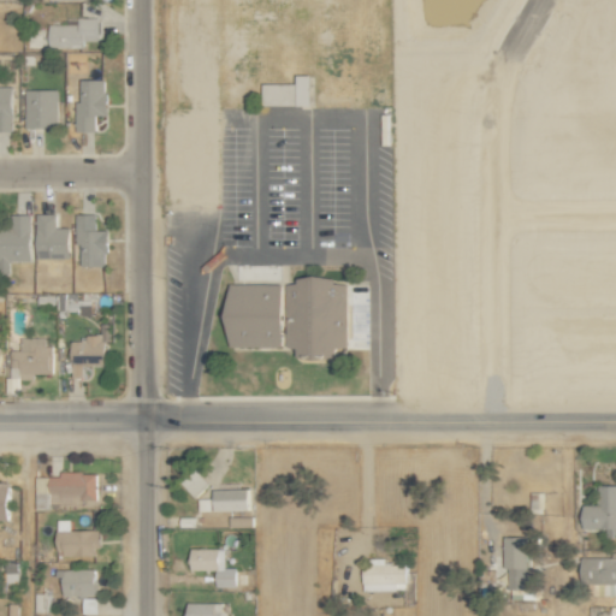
[(49,48),(84,48),(84,41),(99,41),(99,19),(48,21),(49,48)]
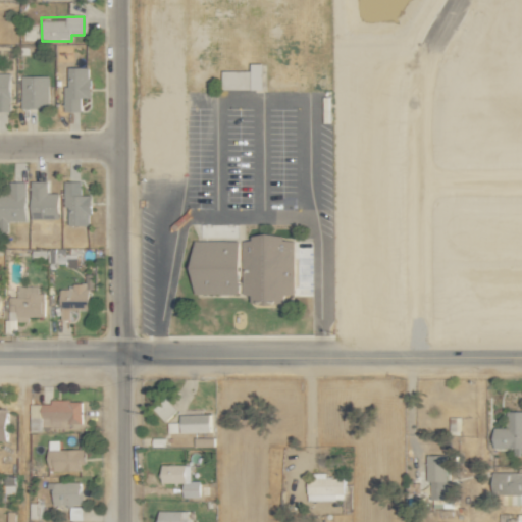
[(251,70),(222,71),(222,90),(263,90),(263,63),(251,63),(251,70)]
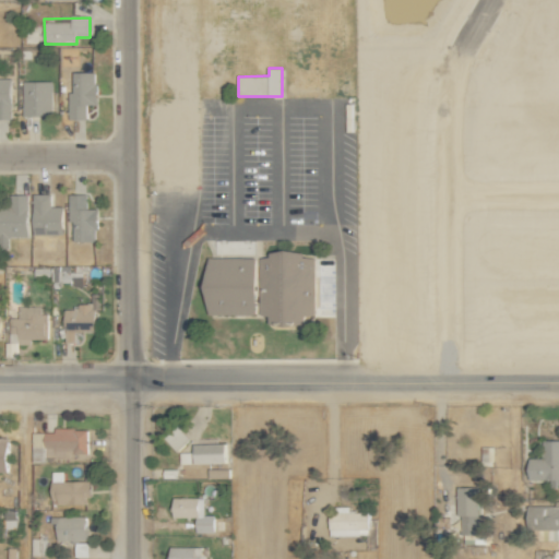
[(95,72),(72,72),(72,92),(68,92),(68,120),(86,119),(85,105),(96,105),(95,72)]
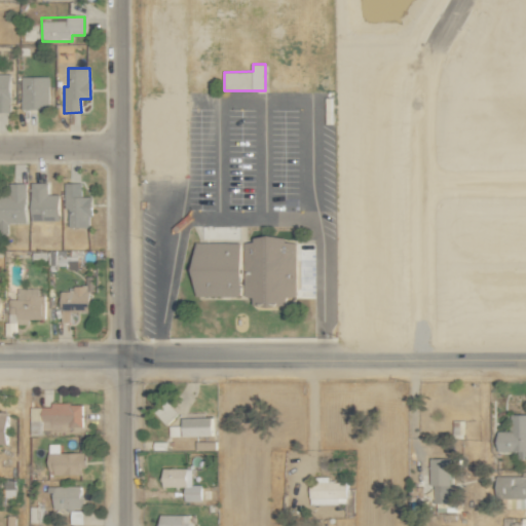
[(9,74),(0,73),(0,112),(10,112),(9,74)]
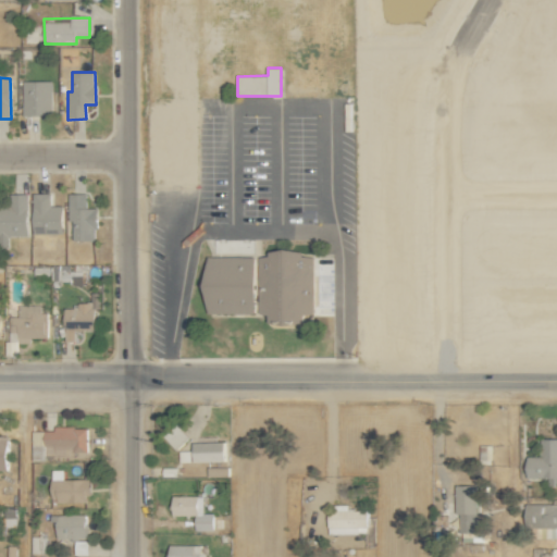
[(51,81),(22,82),(22,115),(51,115),(51,81)]
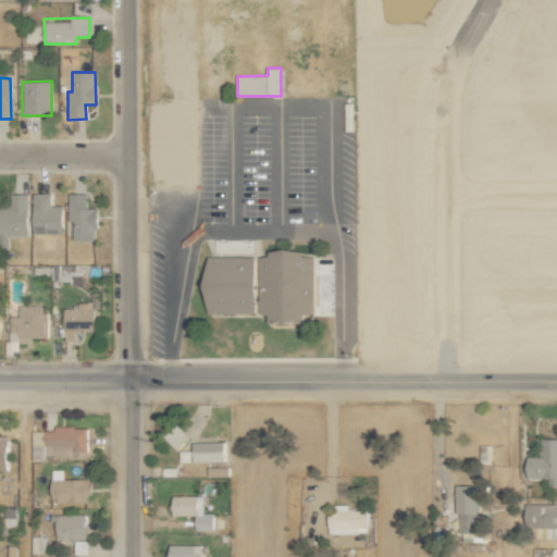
[(26,194),(10,195),(10,208),(0,207),(0,246),(7,246),(7,236),(27,236),(26,194)]
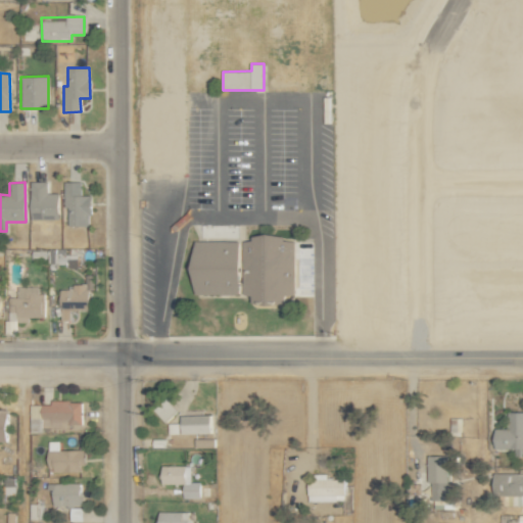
[(31,220),(58,220),(58,193),(47,194),(46,182),(30,182),(31,220)]
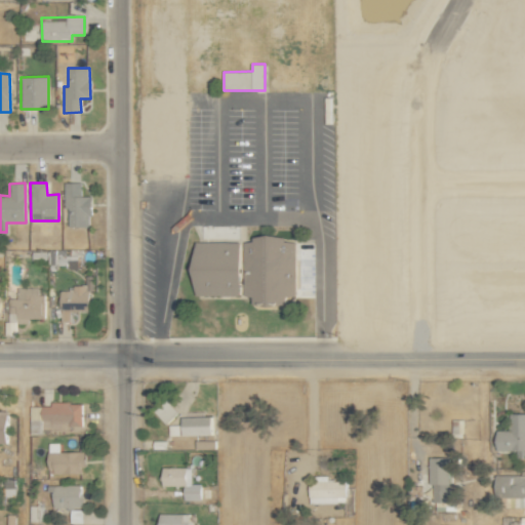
[(81,183),(65,183),(66,227),(91,227),(90,196),(81,197),(81,183)]
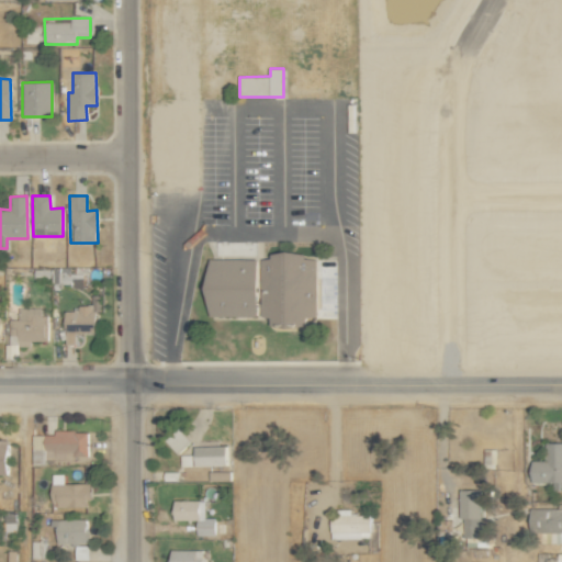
[(208,260),(208,316),(270,316),(270,326),(306,326),(306,317),(317,317),(317,260),(305,260),(305,254),(271,254),(271,260),(208,260)]
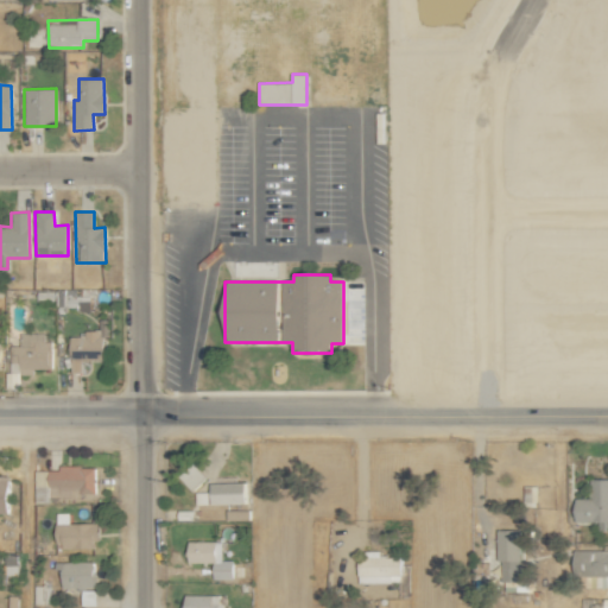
[(102,360),(103,336),(109,336),(109,320),(100,320),(99,334),(68,334),(68,352),(70,352),(70,373),(82,373),(82,360),(102,360)]
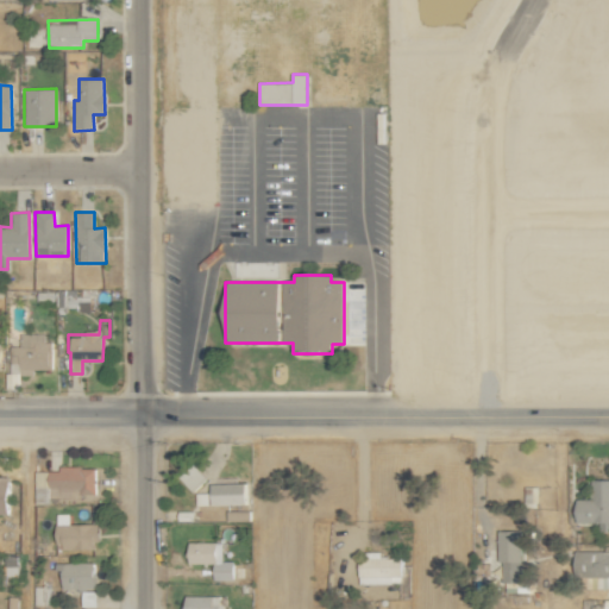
[(44,333),(20,334),(20,346),(10,346),(10,375),(33,374),(33,370),(52,369),(51,341),(45,341),(44,333)]
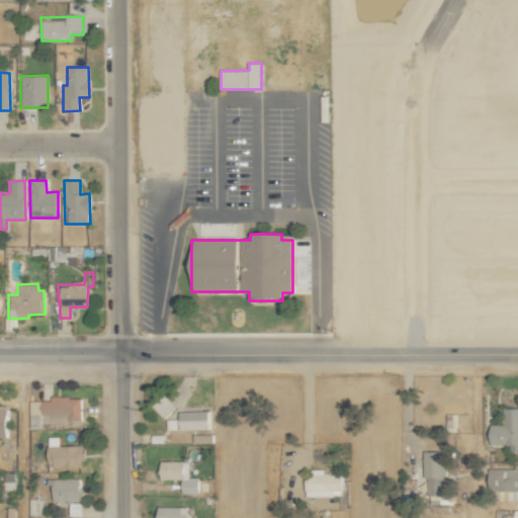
[(162,417),(175,407),(166,394),(153,404),(162,417)]
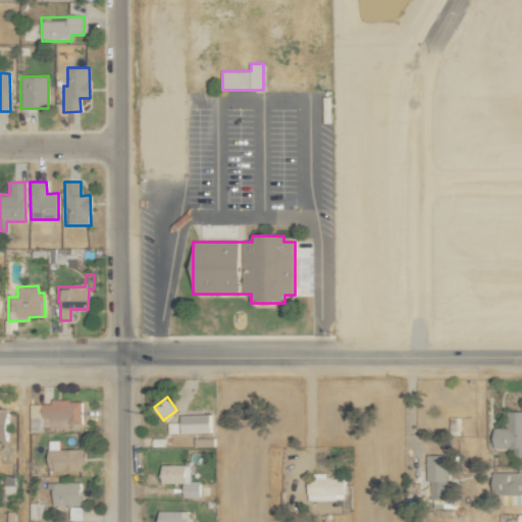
[(30,401),(30,431),(42,431),(42,425),(82,425),(82,401),(30,401)]
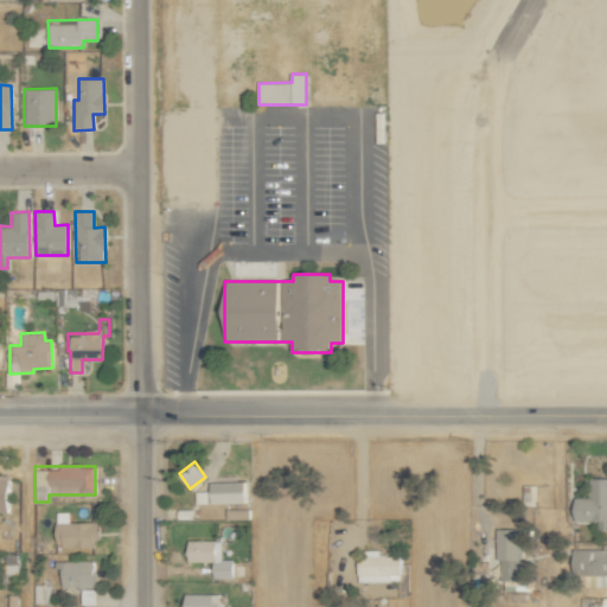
[(606,477),(589,477),(588,497),(573,497),(573,521),(596,521),(596,529),(606,529),(606,477)]
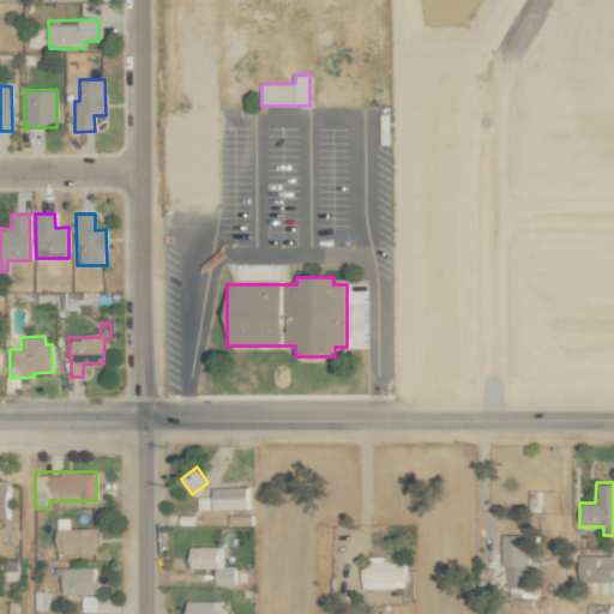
[(211,487),(212,509),(247,507),(246,486),(211,487)]
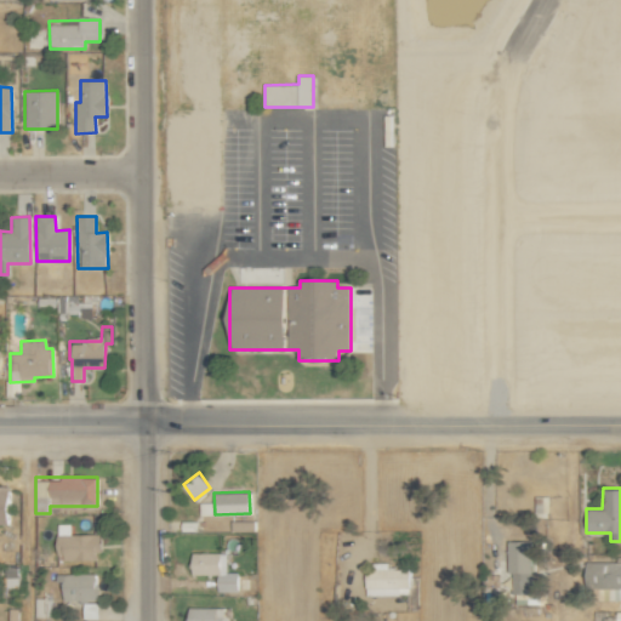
[(98,534),(72,534),(70,523),(57,523),(58,560),(100,560),(98,534)]
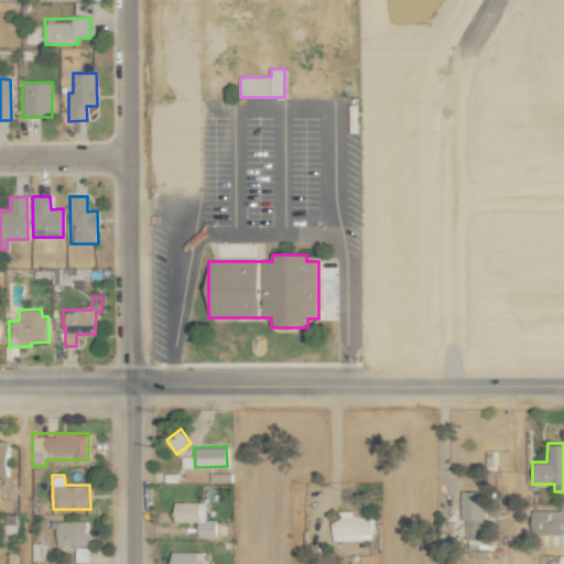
[(483,539),(481,490),(462,490),(463,539),(483,539)]
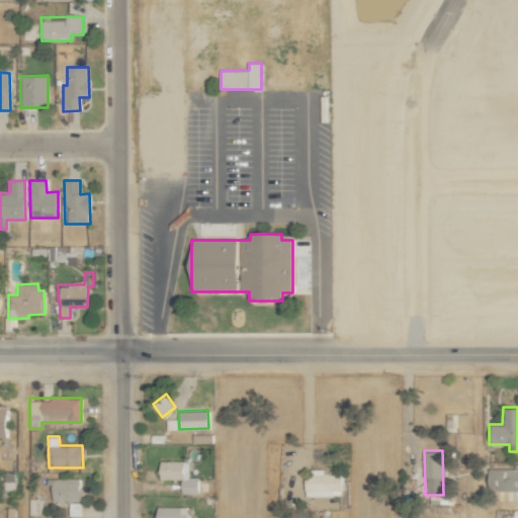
[(188,477),(189,460),(160,460),(160,479),(181,479),(181,493),(198,493),(198,477),(188,477)]
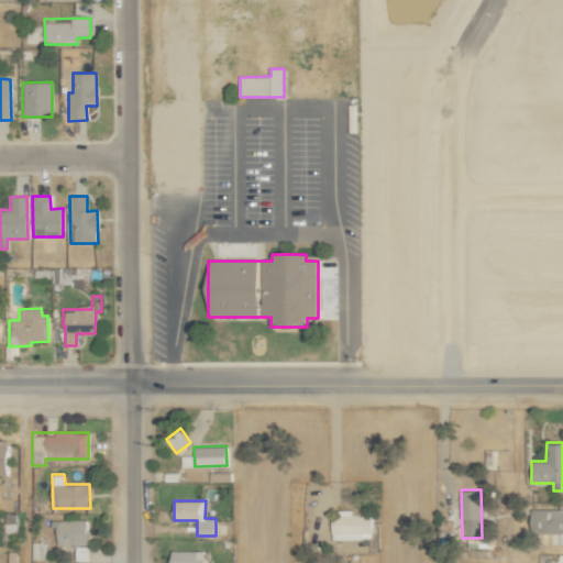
[(531,537),(552,537),(552,544),(562,543),(562,508),(531,509),(531,537)]
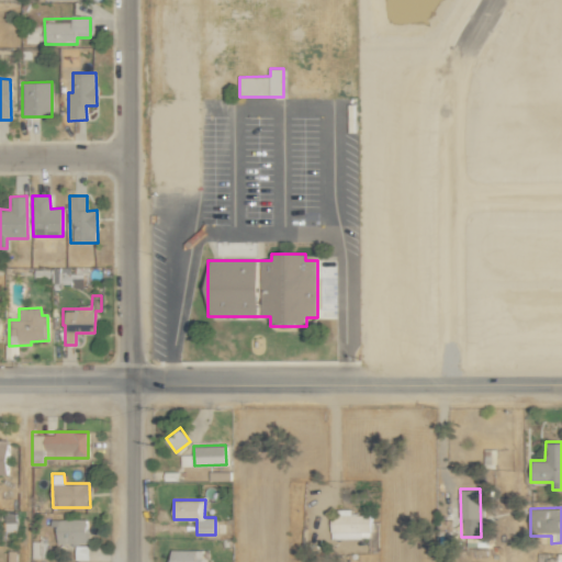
[(370,514),(351,514),(351,510),(330,510),(332,538),(371,537),(370,514)]
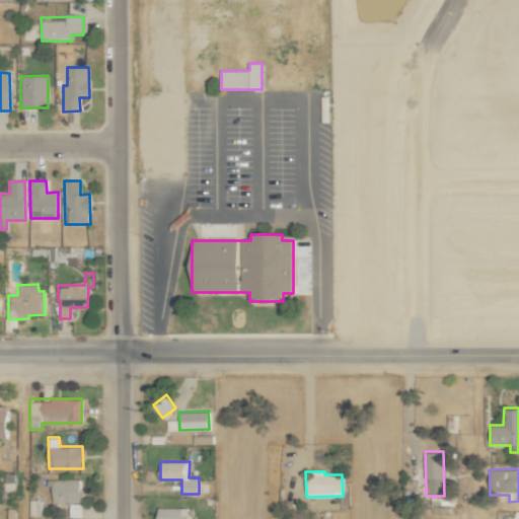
[(82,516),(82,502),(80,502),(80,479),(51,479),(51,502),(69,502),(69,516),(82,516)]
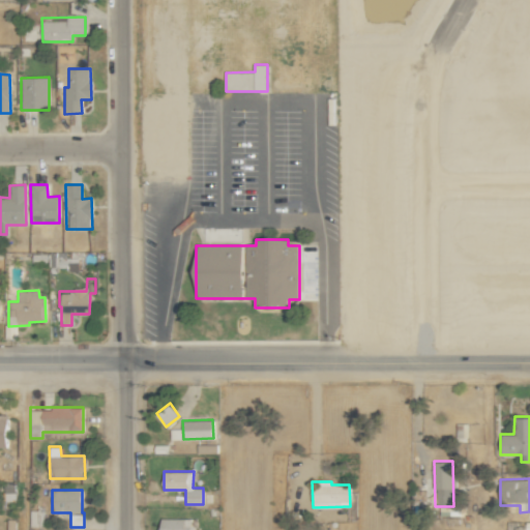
[(160,529),(193,529),(193,518),(160,518),(160,529)]
